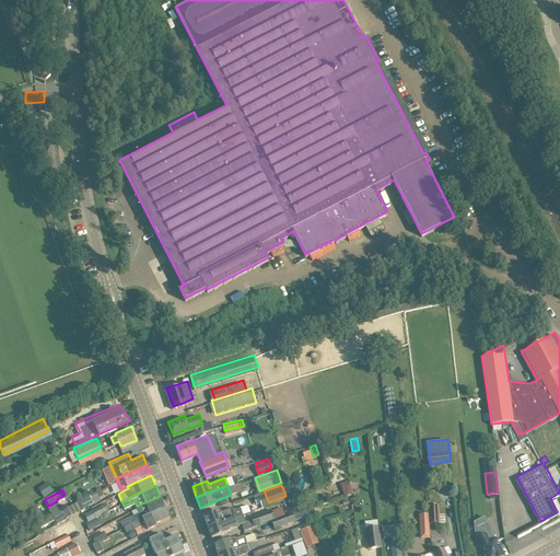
[(91,493),(79,499),(82,506),(94,500),(91,493)]
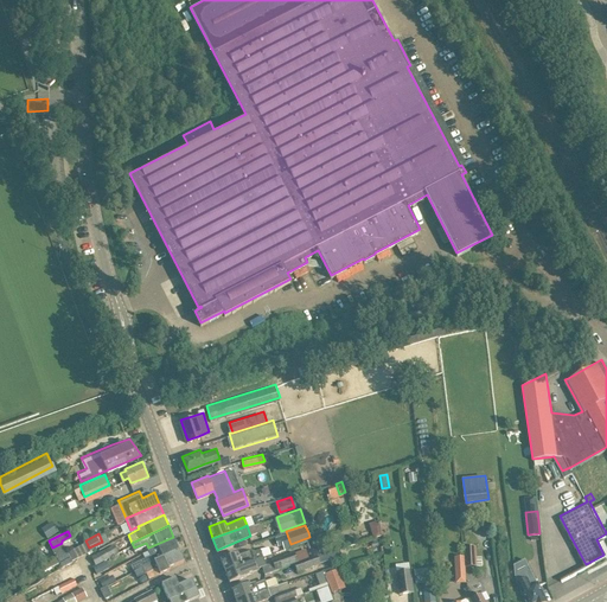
[(151,552),(139,558),(141,564),(179,548),(173,537),(148,548),(151,552)]
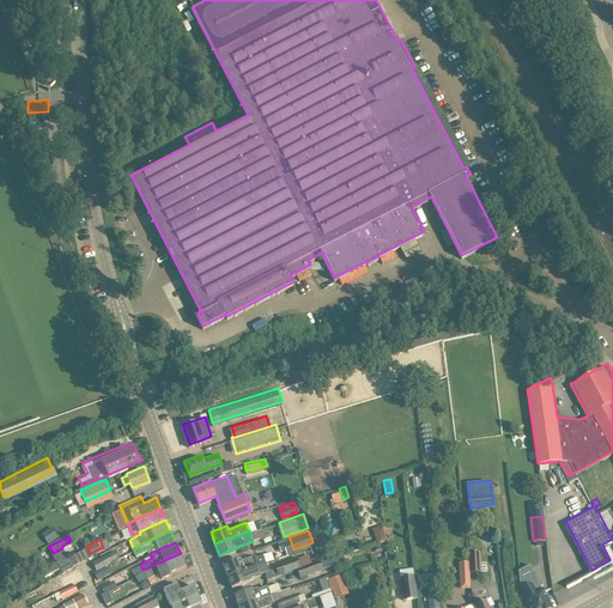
[(93,559),(98,567),(120,555),(116,547),(93,559)]
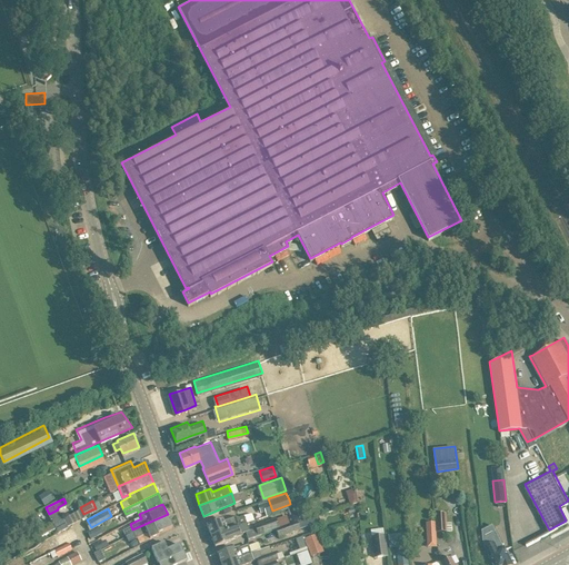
[(446,509),(435,511),(435,521),(436,529),(447,528),(446,509)]
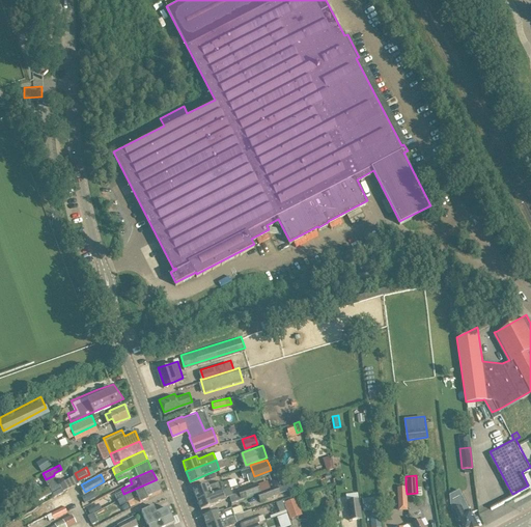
[(207,481),(193,487),(197,497),(222,488),(230,484),(228,478),(220,481),(220,480),(208,484),(207,481)]
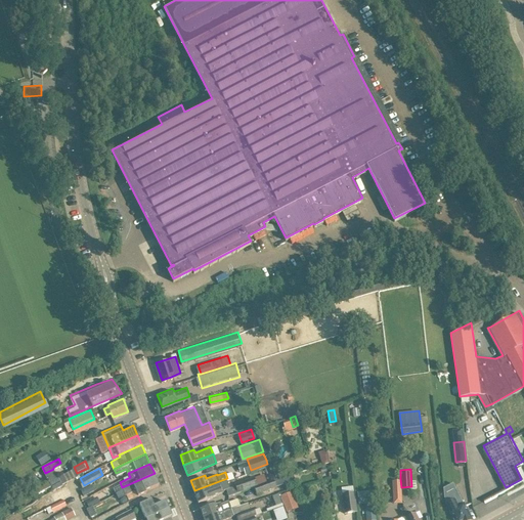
[(155,473),(122,487),(125,492),(136,488),(138,493),(145,490),(144,488),(159,482),(155,473)]
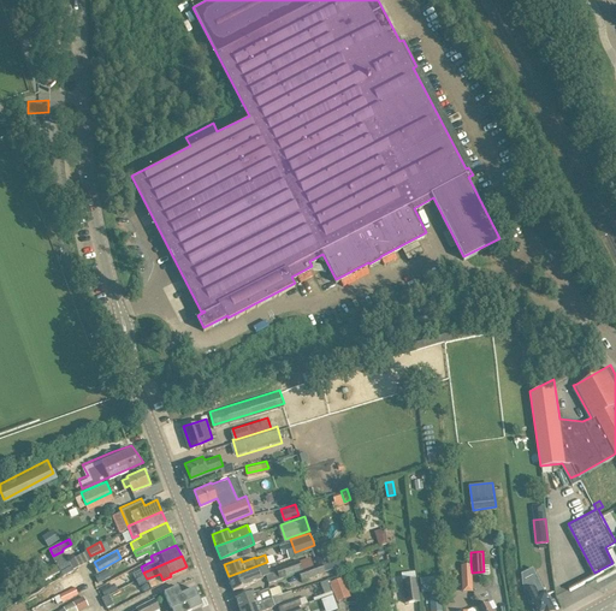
[(67,558),(58,563),(58,564),(63,573),(73,568),(72,567),(69,558),(67,558)]
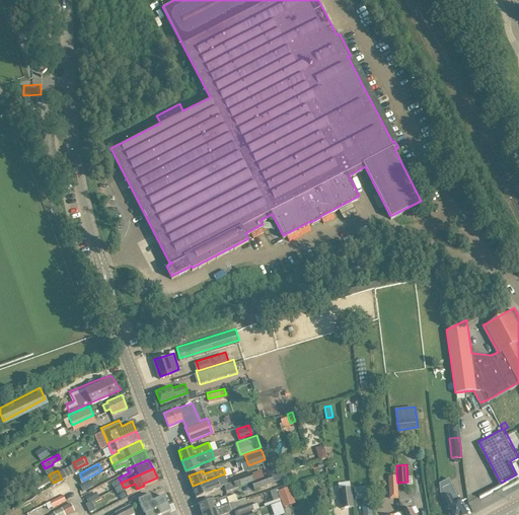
[(251,470),(232,476),(233,479),(235,486),(251,480),(254,479),(251,470)]
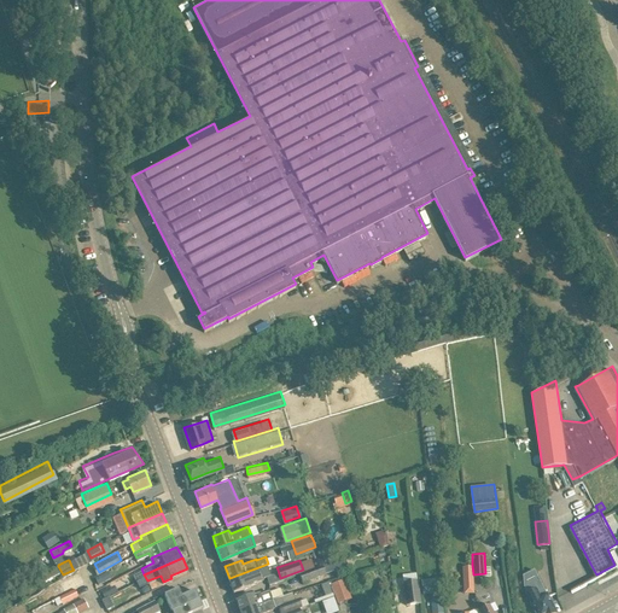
[(334,560),(322,564),(325,571),(336,566),(334,560)]
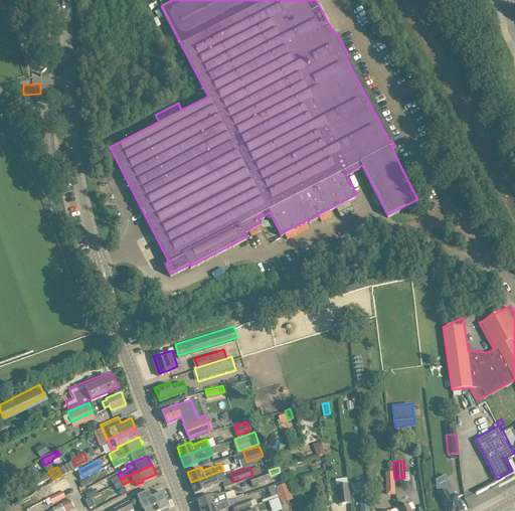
[(252,475),(249,476),(251,483),(271,476),(269,470),(269,469),(262,471),(252,475)]
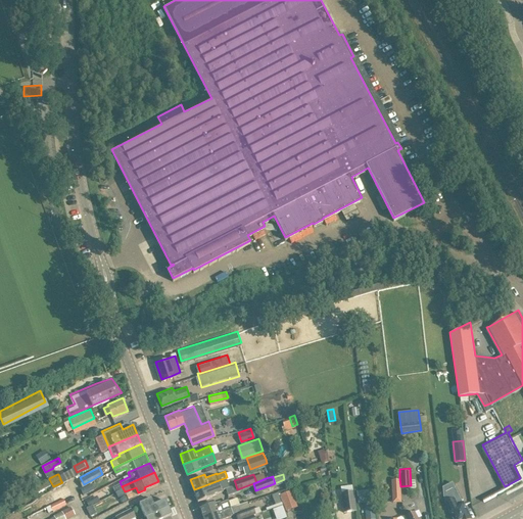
[(219,480),(194,489),(198,500),(211,494),(211,493),(218,491),(217,490),(221,488),(223,488),(223,487),(226,486),(230,484),(227,477),(219,480)]
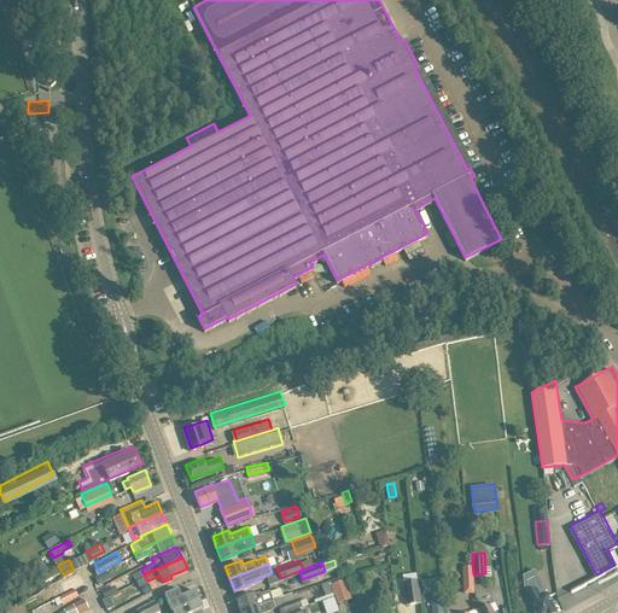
[(57,565),(42,573),(45,578),(59,571),(57,565)]
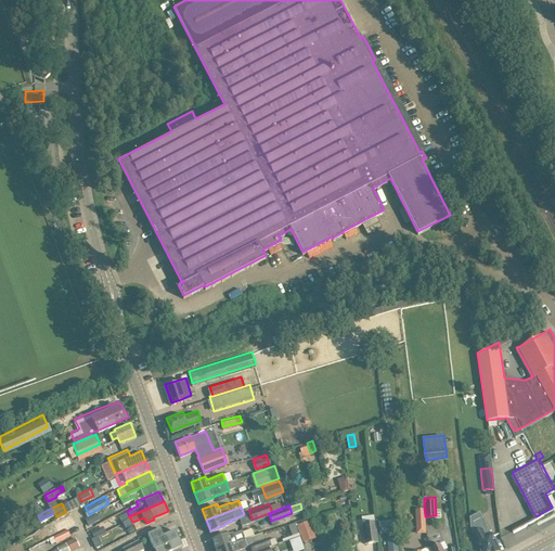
[(480,510),(470,514),(472,525),(474,530),(483,550),(495,550),(501,549),(491,530),(480,510)]
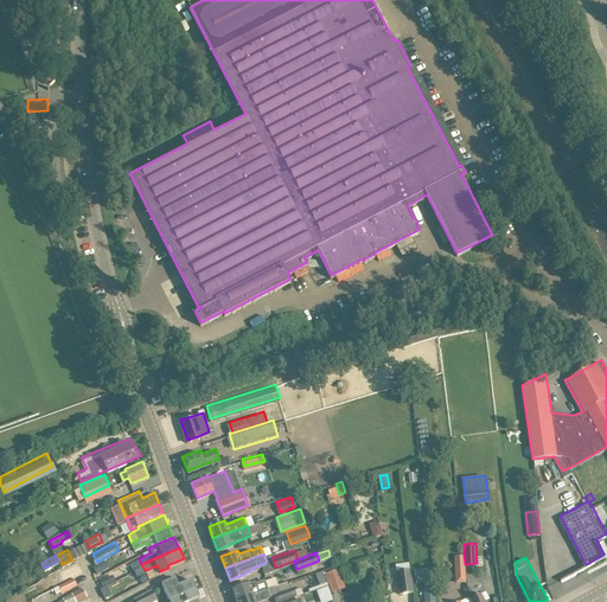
[(134,569),(141,564),(139,558),(131,562),(134,569)]
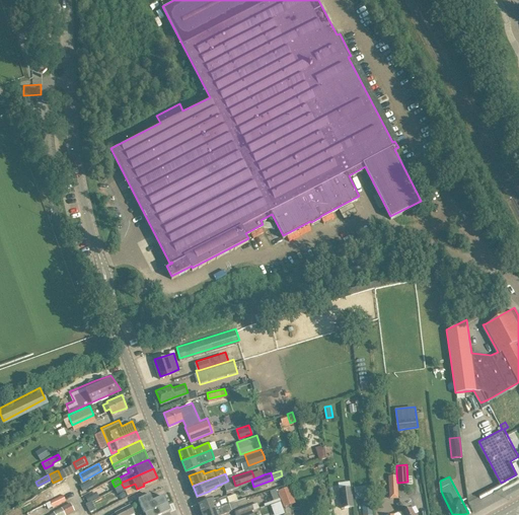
[(121,483),(115,487),(117,491),(124,488),(121,483)]
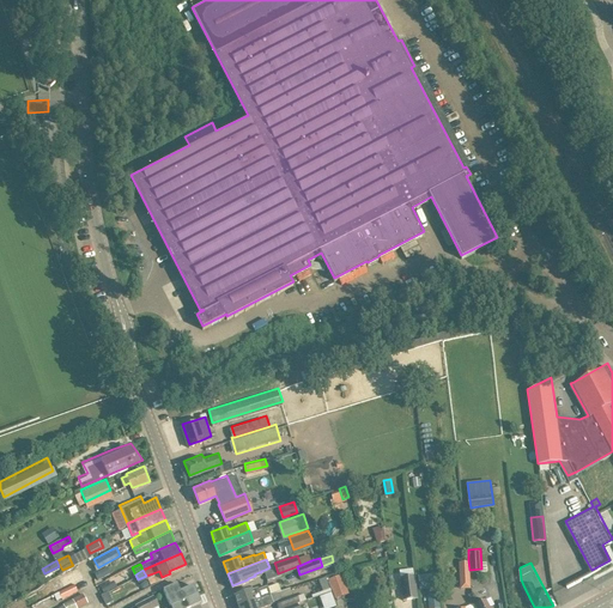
[(341,571),(328,576),(335,595),(349,590),(341,571)]
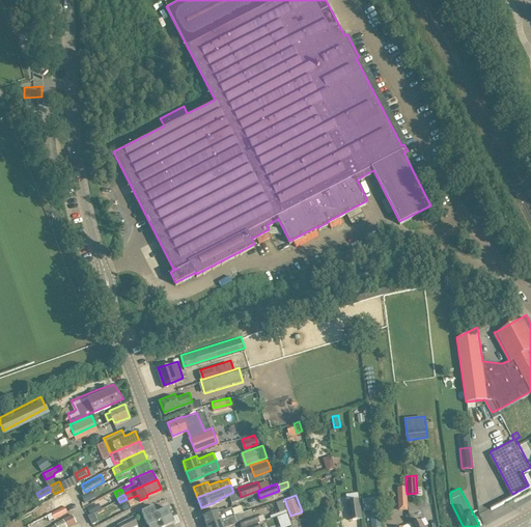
[(359,497),(346,498),(350,518),(361,516),(359,497)]
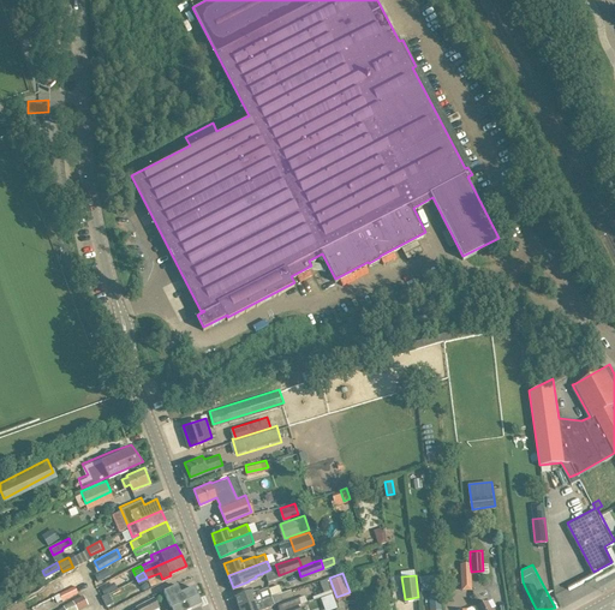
[(112,587),(108,581),(101,585),(105,592),(112,587)]
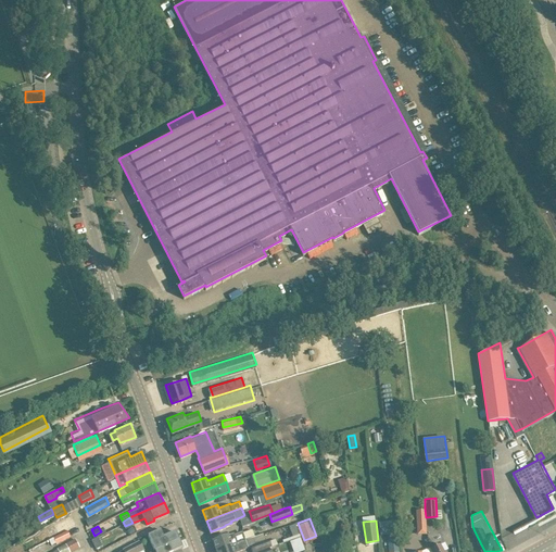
[(54,535),(58,541),(71,534),(67,527),(54,535)]
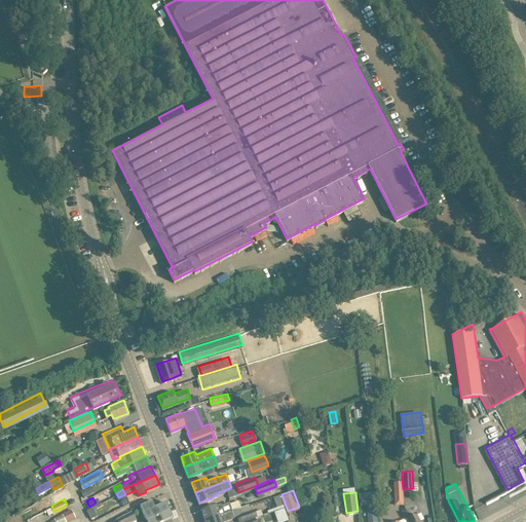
[(152,498),(140,505),(146,518),(149,517),(170,508),(166,500),(155,506),(152,498)]
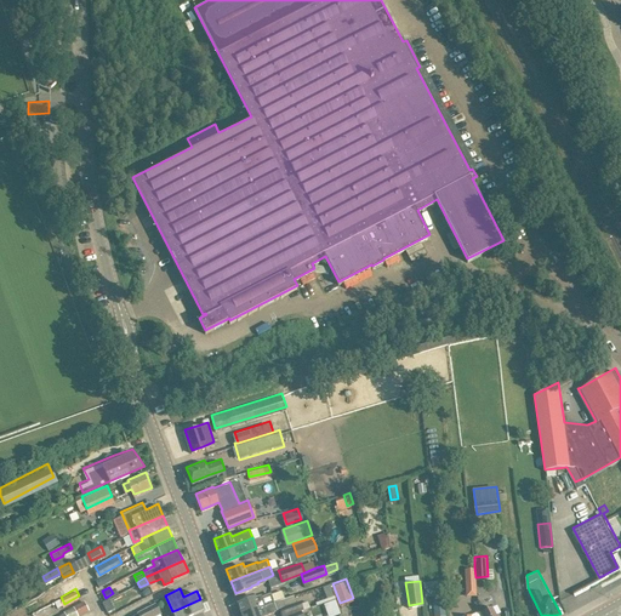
[(255,594),(238,600),(241,612),(272,602),(281,597),(284,595),(281,588),(262,595),(261,593),(255,595),(255,594)]
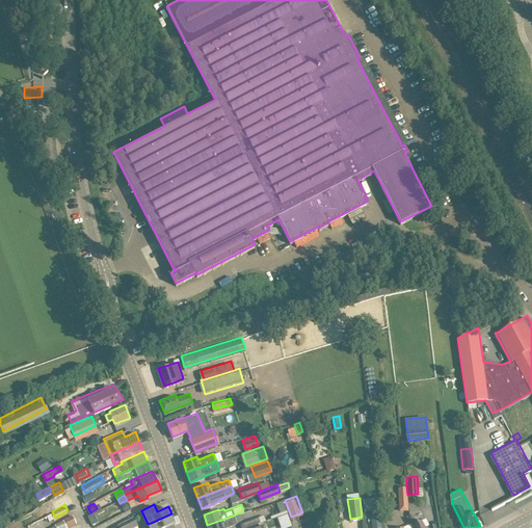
[(371,509),(372,527),(383,527),(381,508),(371,509)]
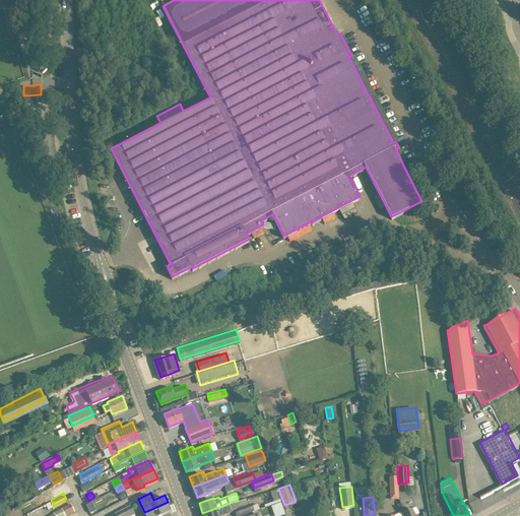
[(228,504),(202,513),(203,515),(219,515),(219,514),(230,511),(230,510),(235,508),(238,507),(236,500),(228,504)]
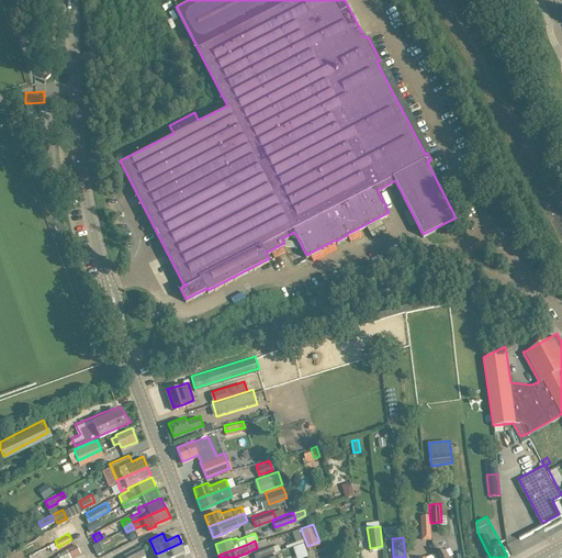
[(76,542),(58,551),(58,553),(60,557),(65,557),(71,555),(80,550),(76,542)]
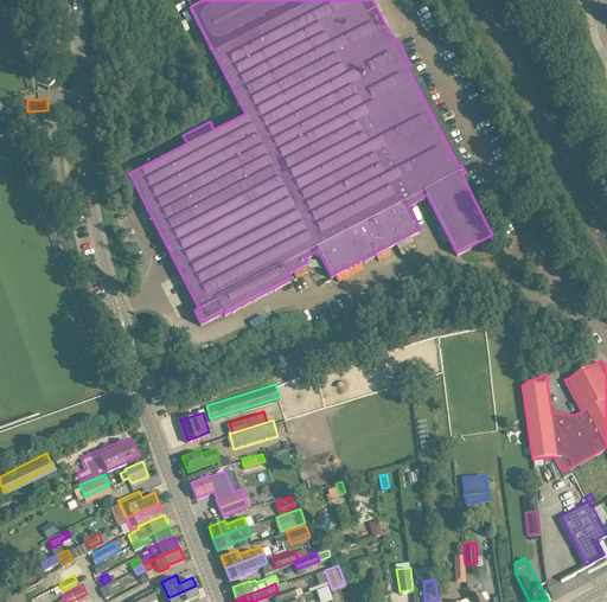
[(160,601),(190,601),(198,599),(197,596),(199,594),(196,586),(172,596),(168,597),(167,599),(160,601)]
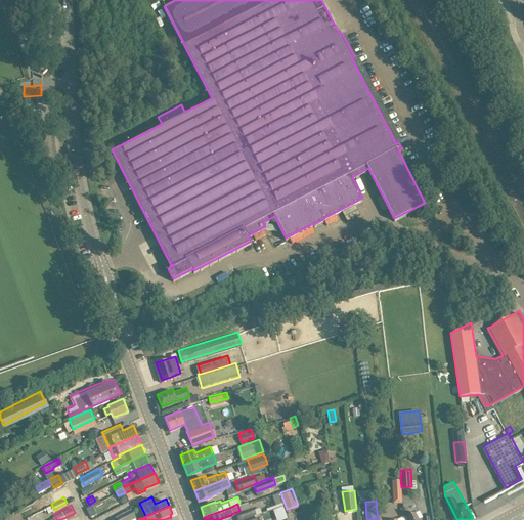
[(239,511),(236,512),(238,519),(254,513),(256,513),(254,507),(253,506),(250,507),(239,511)]
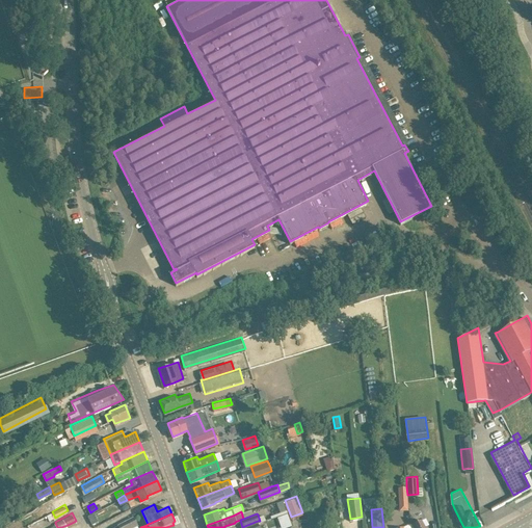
[(133,516),(110,527),(109,527),(128,527),(137,523),(133,516)]
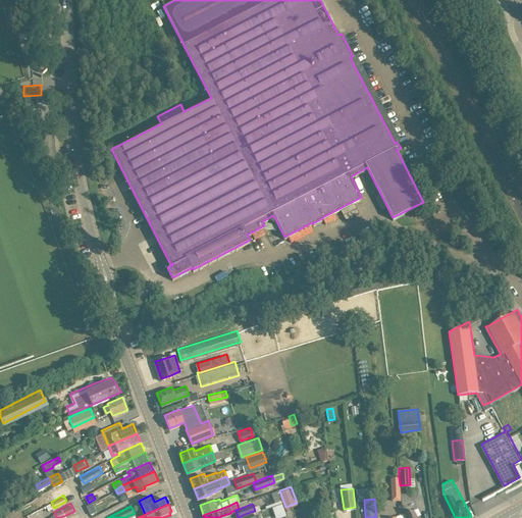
[(406,513),(409,517),(418,517),(413,509),(406,513)]
